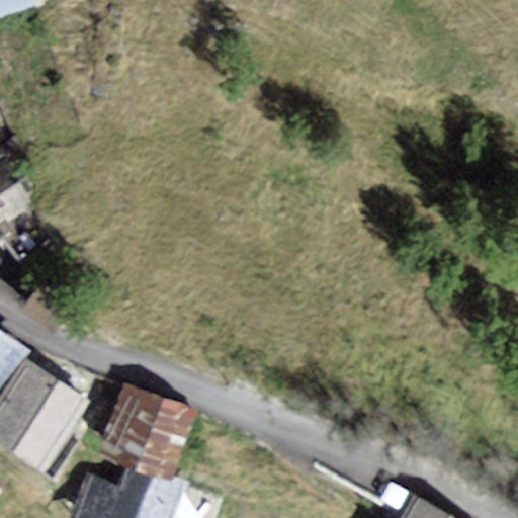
[(0,0),(0,12),(42,0),(0,0)]
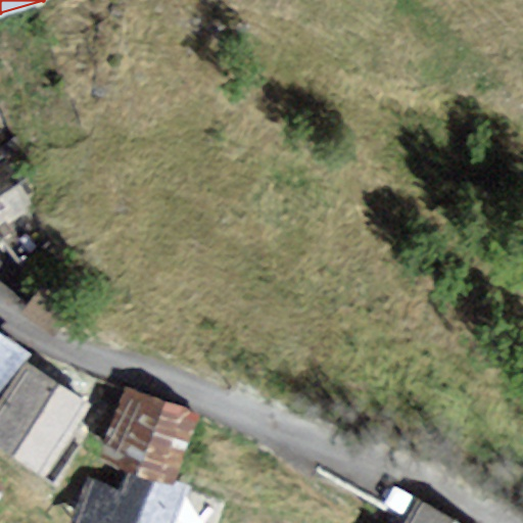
[(0,158),(0,232),(31,207),(4,174),(0,158)]
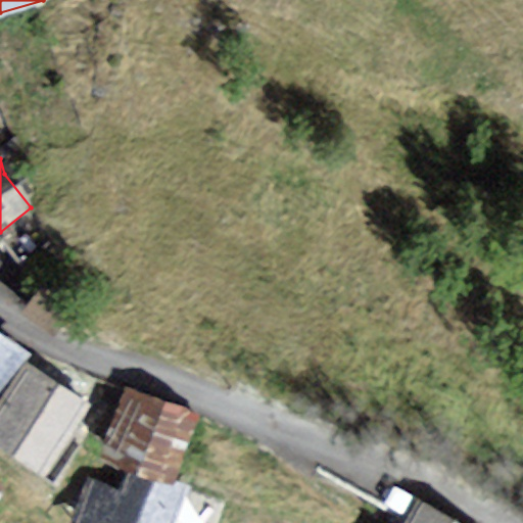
[(0,391),(24,364),(0,343),(0,391)]
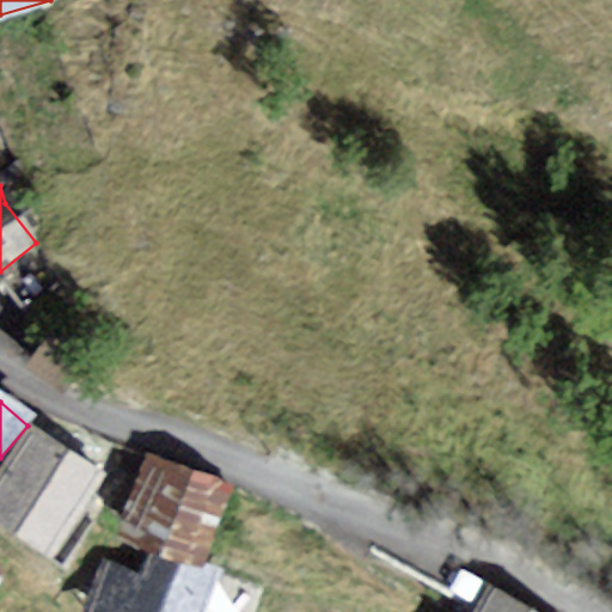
[(105,473),(34,426),(0,473),(0,507),(56,545),(105,473)]
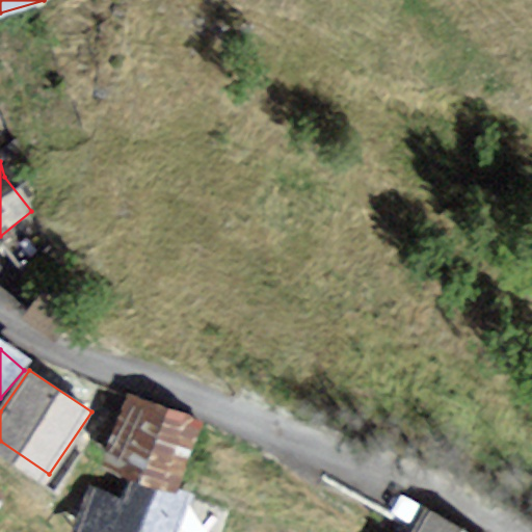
[(201,429),(123,400),(101,459),(179,488),(201,429)]
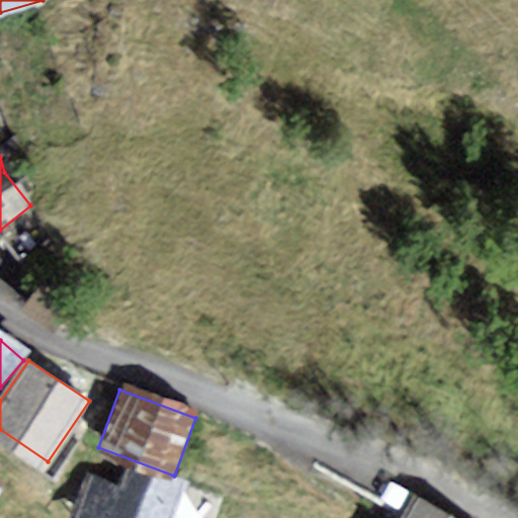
[(174,517),(184,490),(112,463),(93,517),(174,517)]
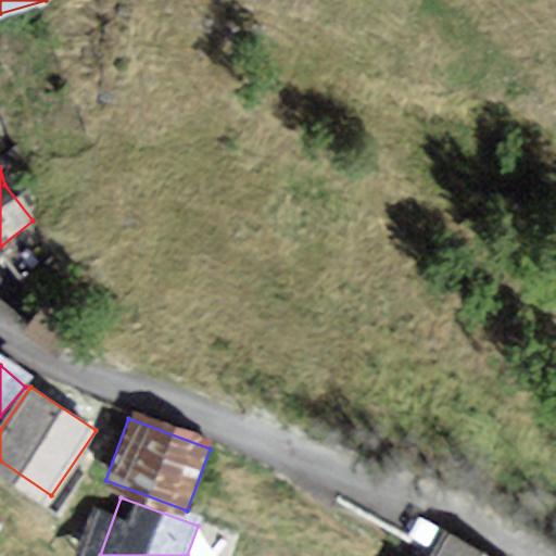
[(484,555),(447,539),(439,555),(484,555)]
